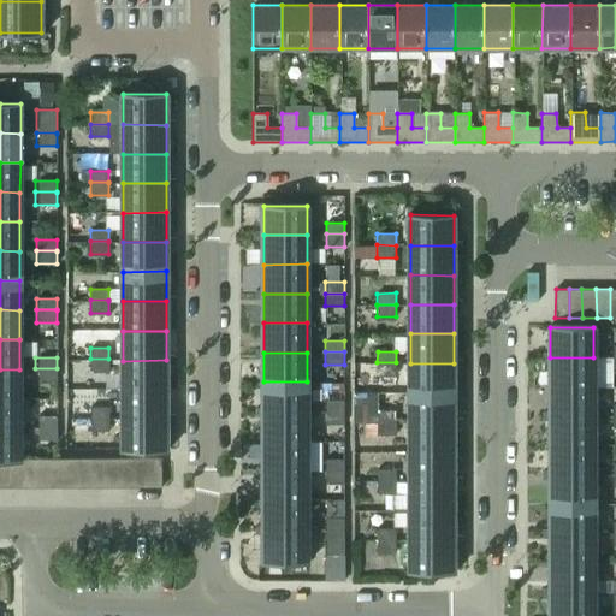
[(593,386),(593,357),(550,357),(550,386),(593,386)]
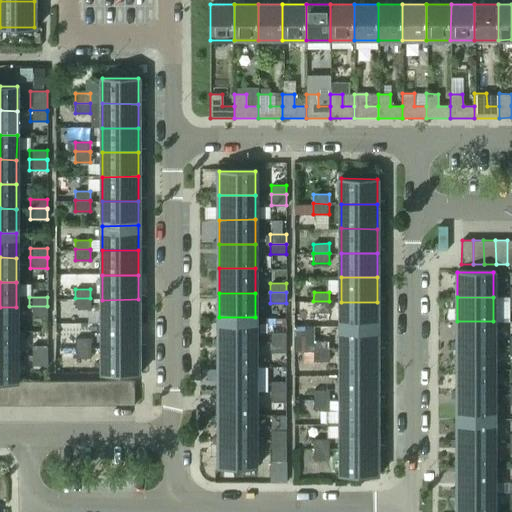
[(90,309),(90,299),(90,298),(75,298),(75,309),(90,309)]
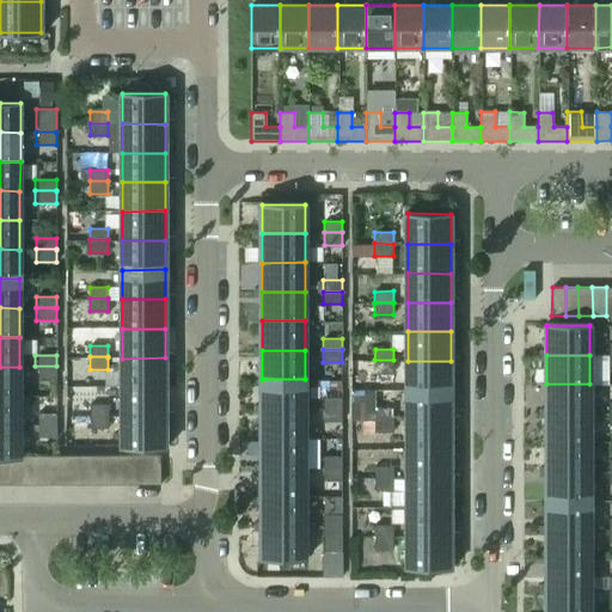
[(165,386),(165,357),(122,359),(122,387),(165,386)]
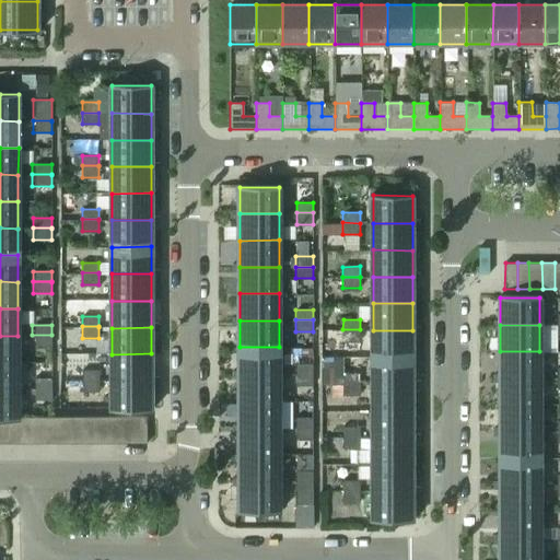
[(360,341),(360,329),(342,329),(342,341),(360,341)]
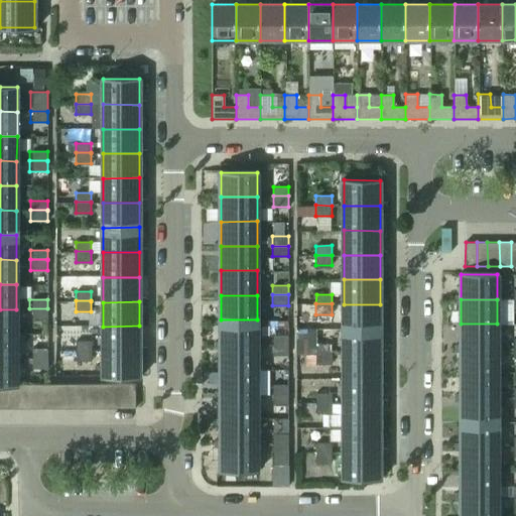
[(380,330),(380,304),(344,304),(344,330),(380,330)]
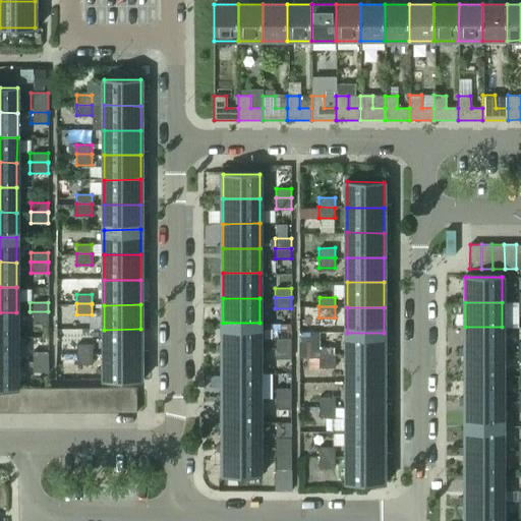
[(48,323),(48,312),(48,311),(30,311),(30,323),(48,323)]
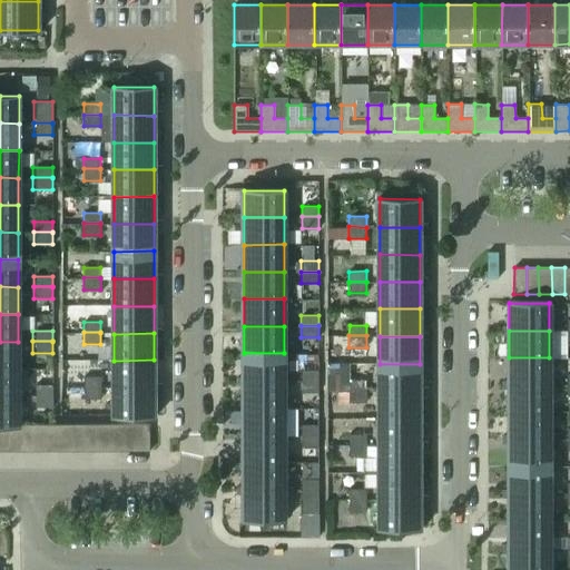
[(0,369),(18,370),(18,342),(0,342),(0,369)]
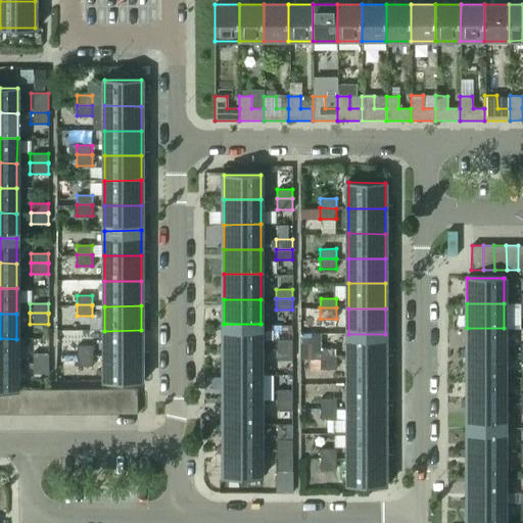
[(260,348),(260,324),(224,324),(224,348),(260,348)]
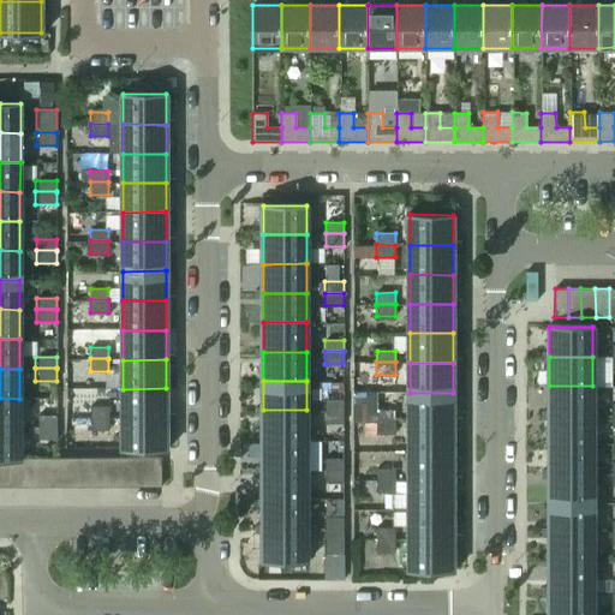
[(592,416),(592,386),(549,386),(549,416),(592,416)]
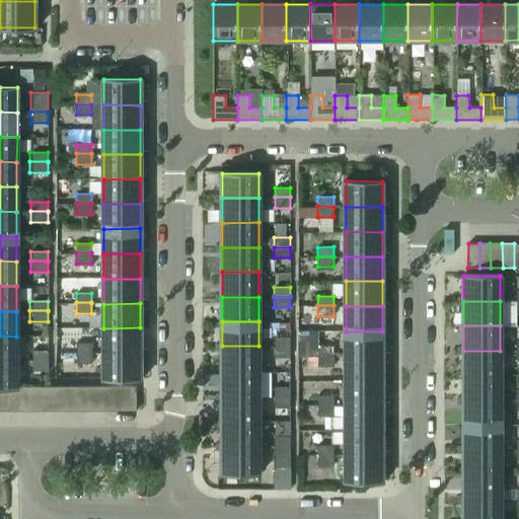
[(140,353),(140,327),(103,328),(103,353),(140,353)]
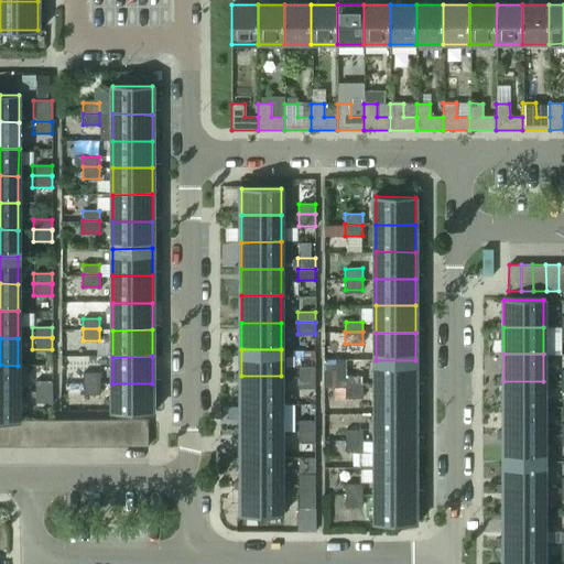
[(415,387),(415,360),(376,360),(376,387),(415,387)]
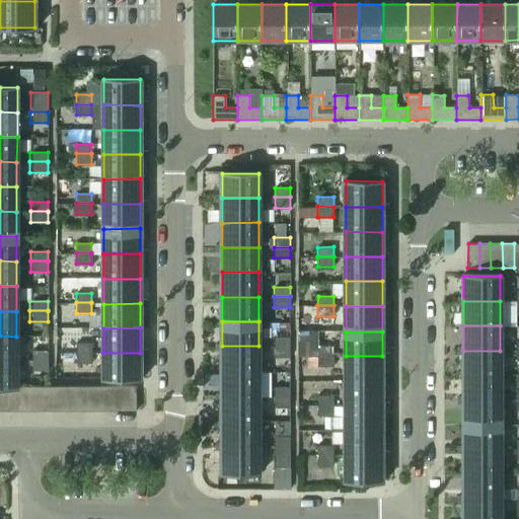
[(0,361),(16,361),(16,337),(0,336),(0,361)]
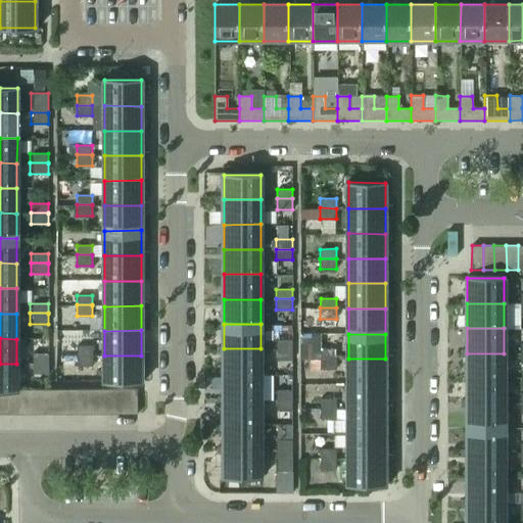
[(292,348),(292,339),(276,339),(276,348),(292,348)]
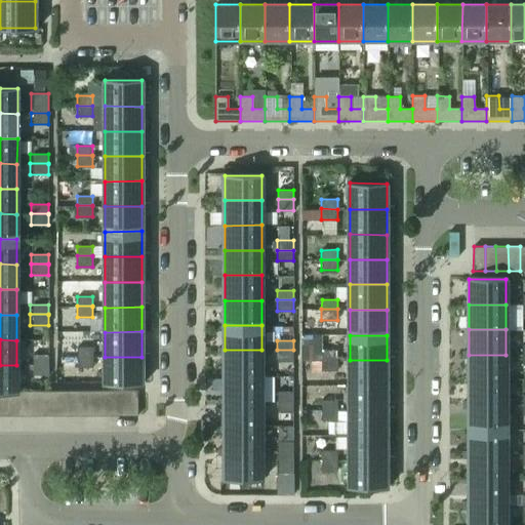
[(92,356),(92,346),(77,346),(77,356),(92,356)]
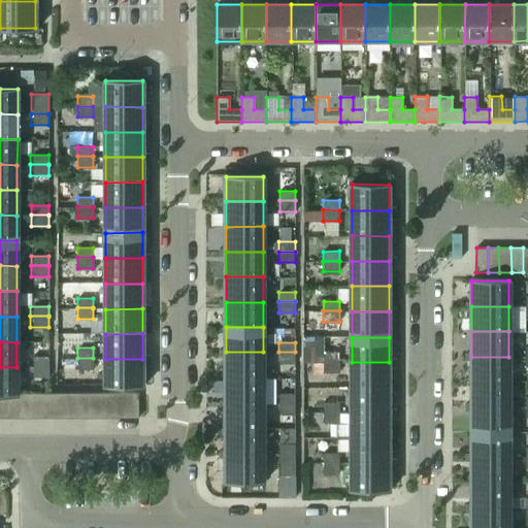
[(263,377),(263,352),(226,352),(226,377),(263,377)]
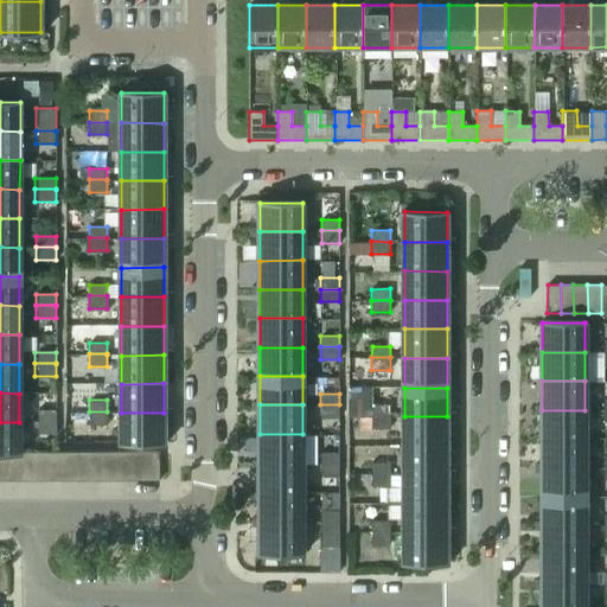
[(339,417),(339,404),(320,404),(321,417),(339,417)]
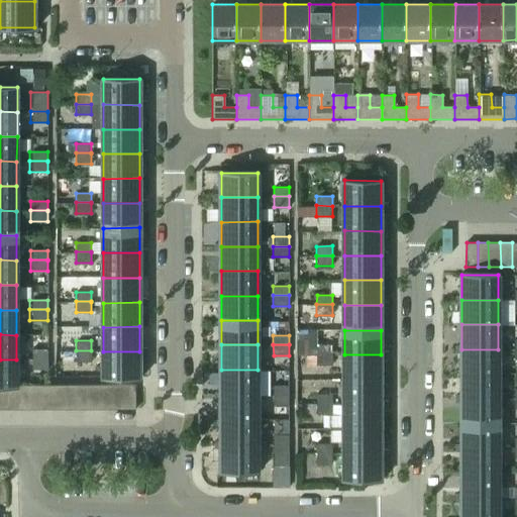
[(332,353),(332,344),(317,344),(316,353),(332,353)]
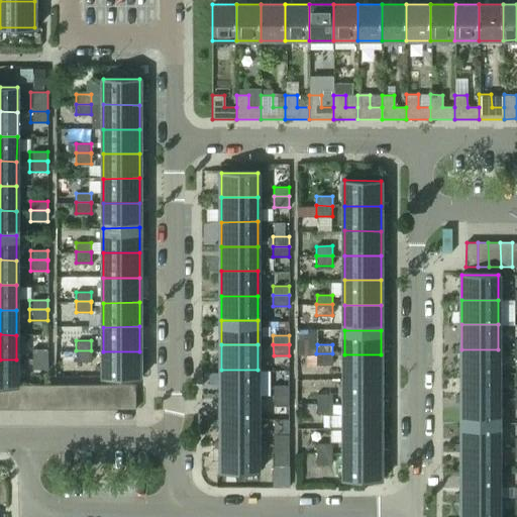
[(47,358),(47,349),(29,349),(29,358),(47,358)]
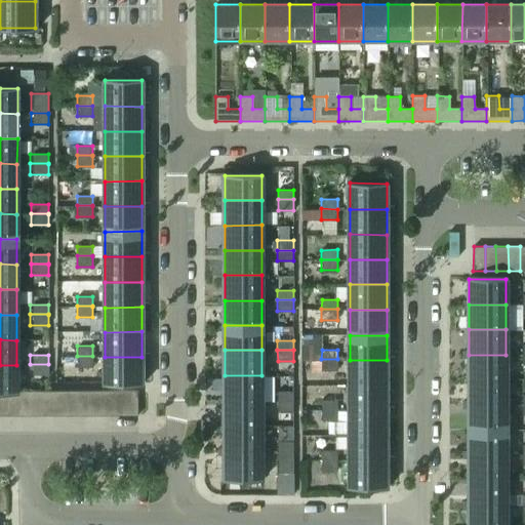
[(506,379),(506,355),(469,355),(469,379),(506,379)]
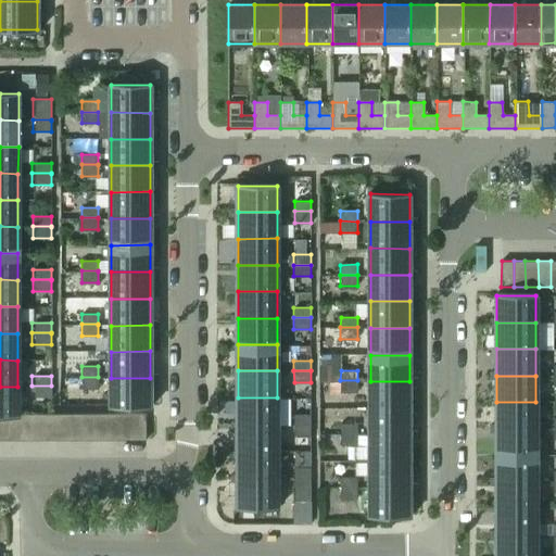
[(98,389),(98,378),(98,377),(81,377),(81,389),(98,389)]
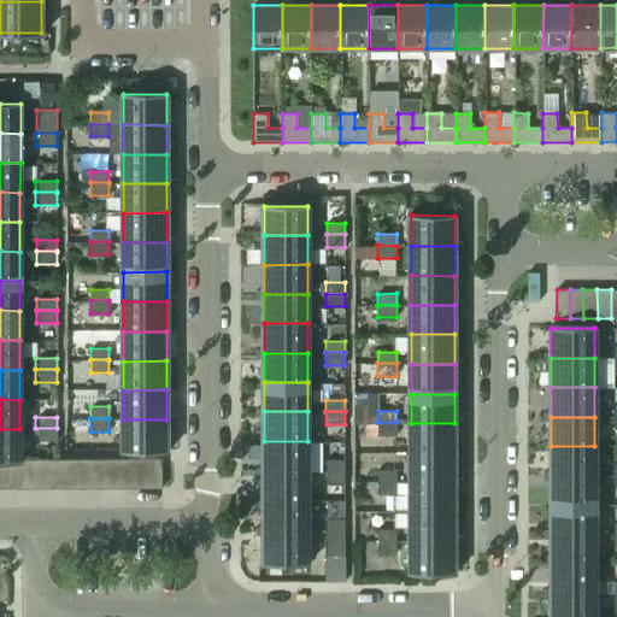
[(166,450),(166,419),(123,419),(123,450),(166,450)]
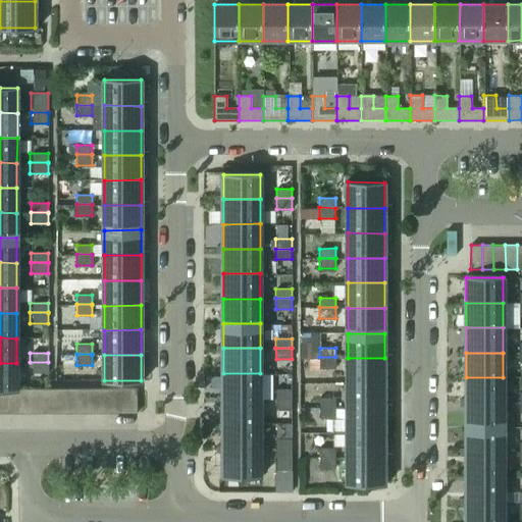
[(335,367),(335,357),(319,357),(319,367),(335,367)]
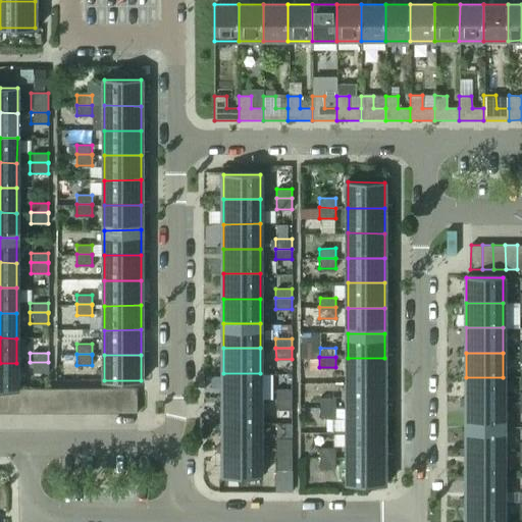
[(384,383),(384,358),(348,358),(348,383),(384,383)]
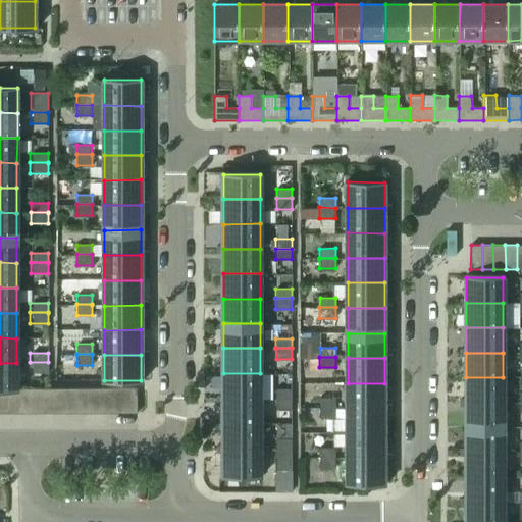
[(48,373),(48,363),(48,362),(30,362),(30,373),(48,373)]
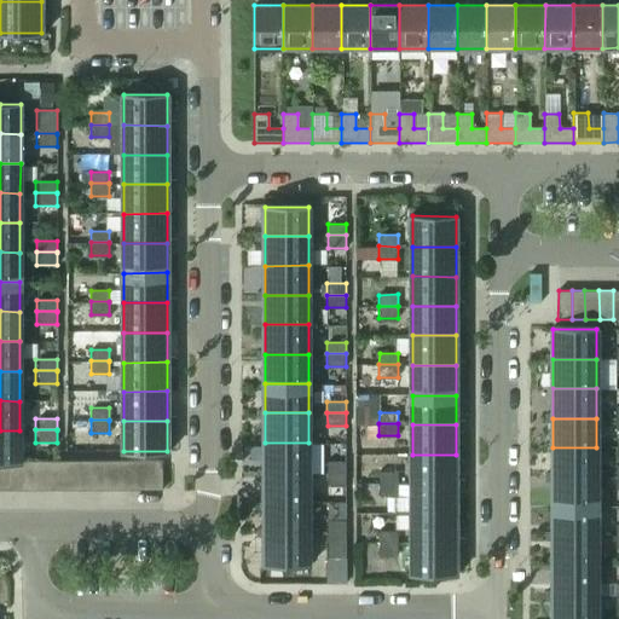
[(19,460),(19,431),(0,431),(0,461),(6,462),(19,462),(19,460)]
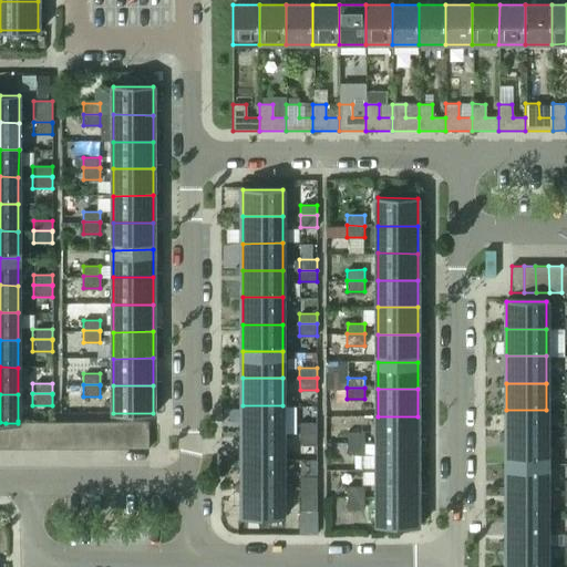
[(282,432),(282,405),(243,405),(243,432),(282,432)]
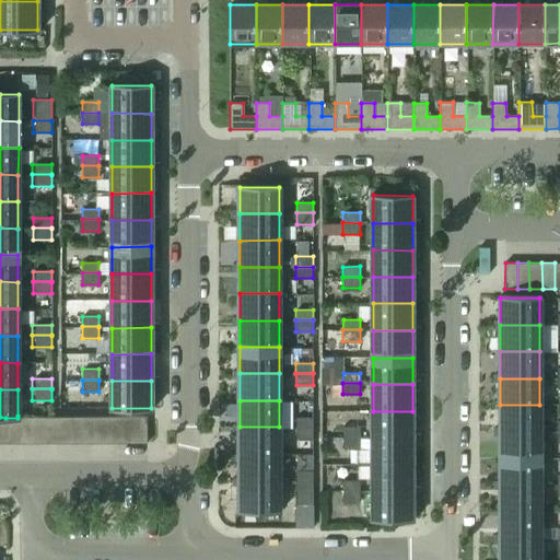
[(539,432),(539,405),(500,405),(500,432),(539,432)]
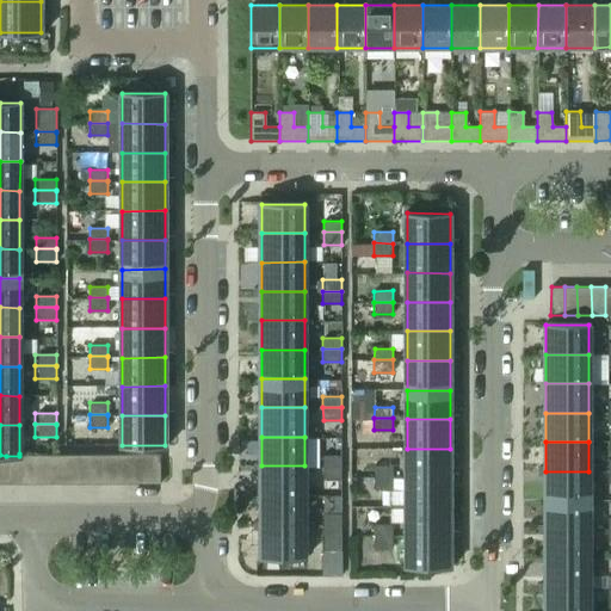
[(450,477),(450,449),(407,449),(407,476),(450,477)]
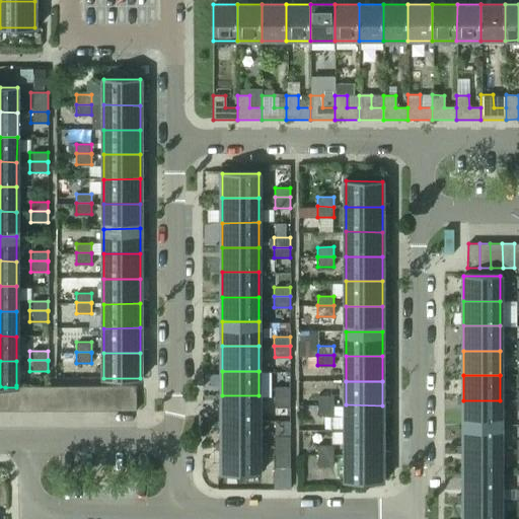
[(17,411),(17,385),(16,385),(16,387),(5,387),(5,411),(17,411)]
